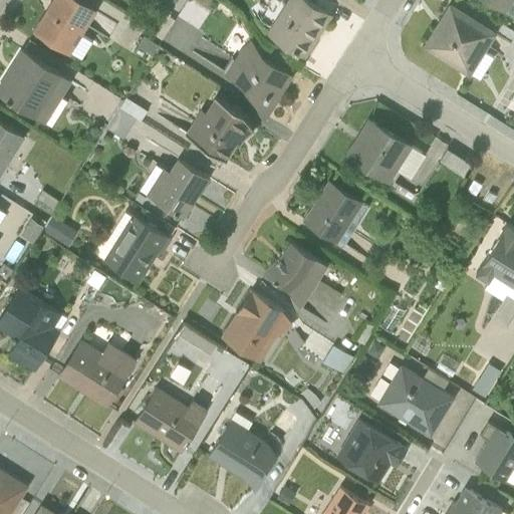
[(81,0),(50,0),(32,29),(77,57),(89,38),(81,34),(96,9),(81,0)]
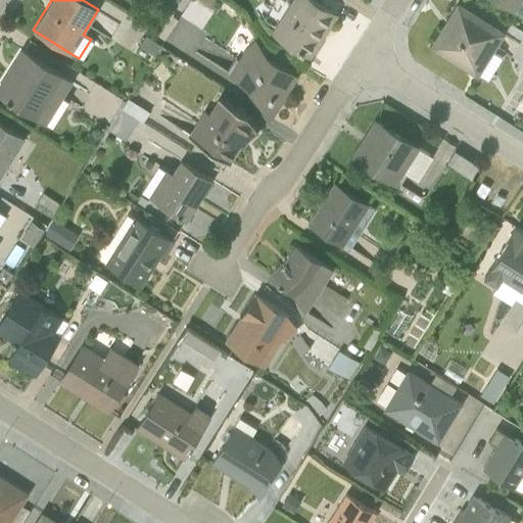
[(338,0),(282,0),(272,16),(311,42),(338,0)]
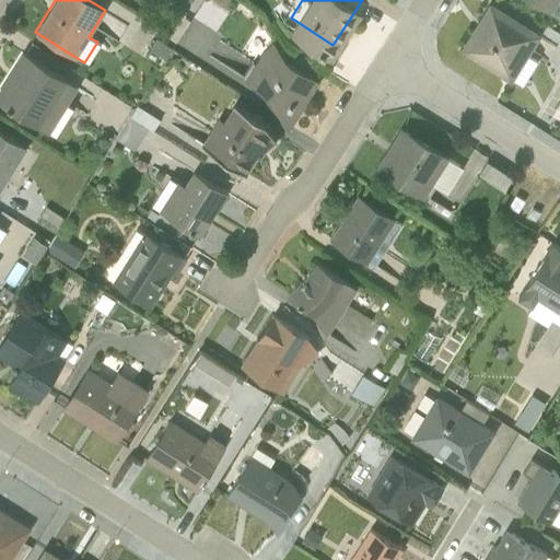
[(538,19),(509,0),(483,0),(464,32),(511,62),(538,19)]
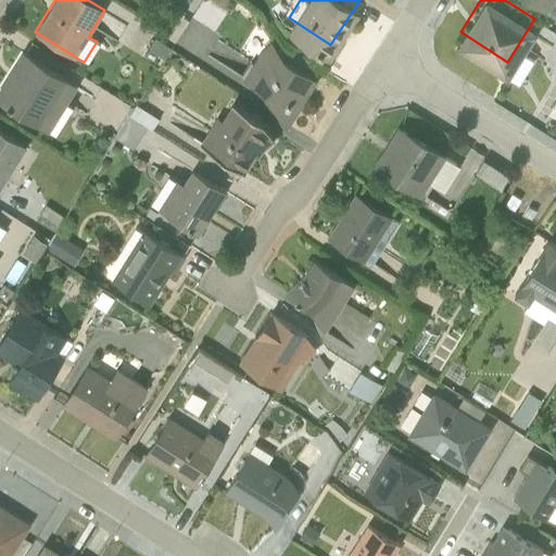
[(188,21),(180,15),(166,36),(175,41),(188,21)]
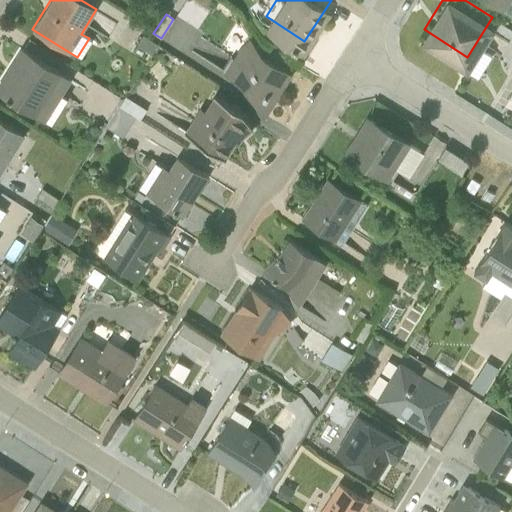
[(228,56),(220,70),(224,72),(223,73),(266,101),(293,59),(249,32),(232,58),(228,56)]
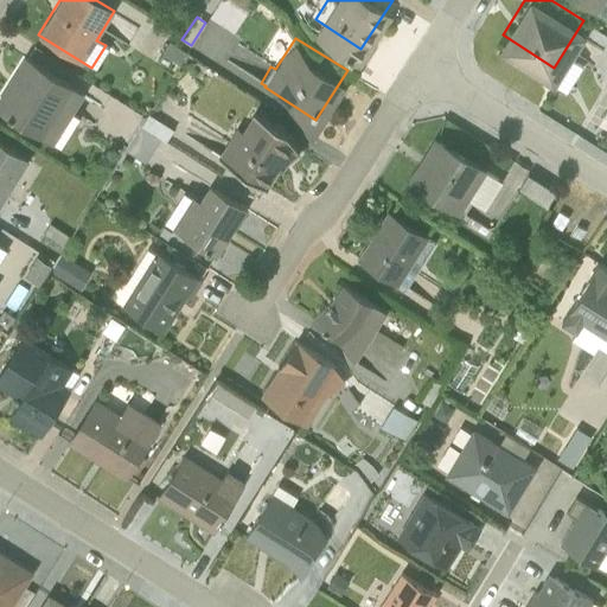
[(170,42),(161,53),(178,63),(186,52),(170,42)]
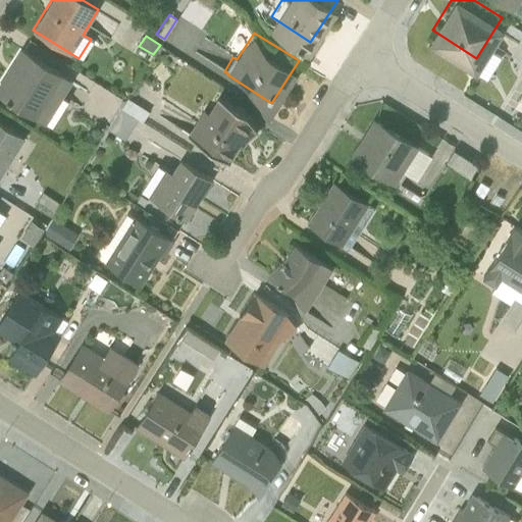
[(47,123),(52,126),(67,101),(62,97),(72,81),(20,48),(0,81),(0,95),(46,124),(47,123)]
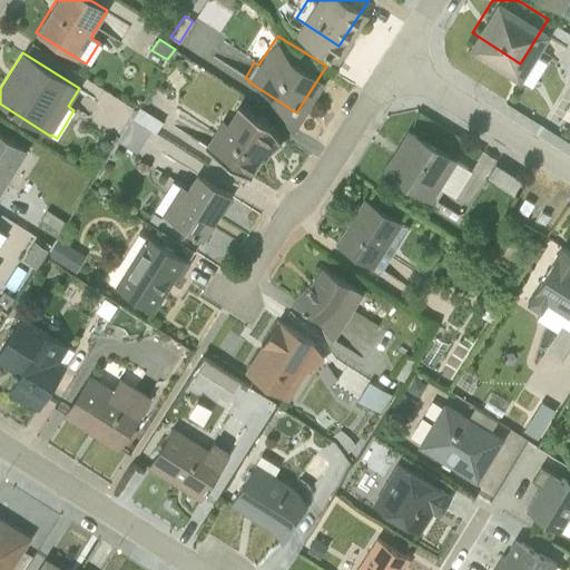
[(222,119),(205,147),(251,177),(261,158),(264,160),(282,134),(237,107),(227,123),(222,119)]
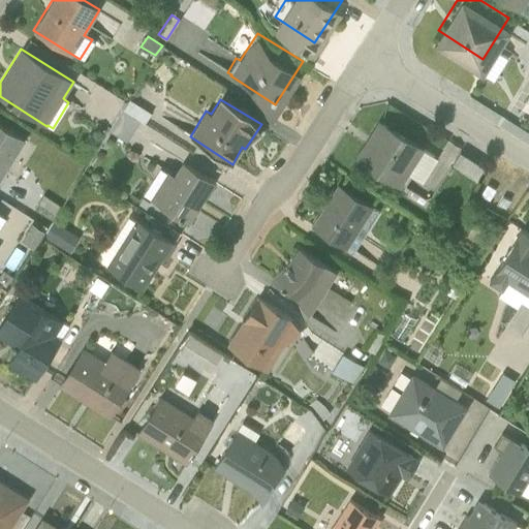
[(150,113),(129,100),(123,110),(145,123),(150,113)]
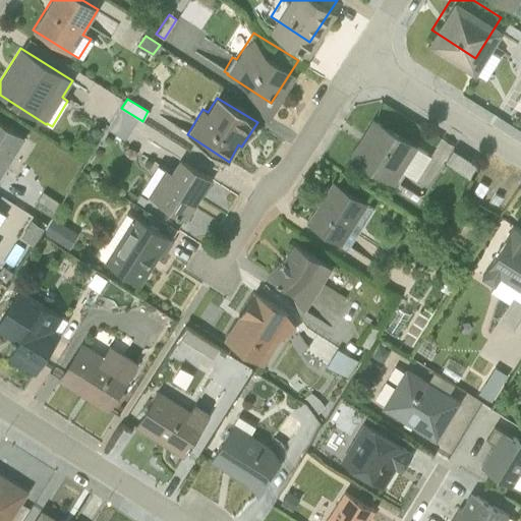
[(416,131),(374,105),(352,140),(394,167),(401,155),(416,164),(431,140),(416,131)]
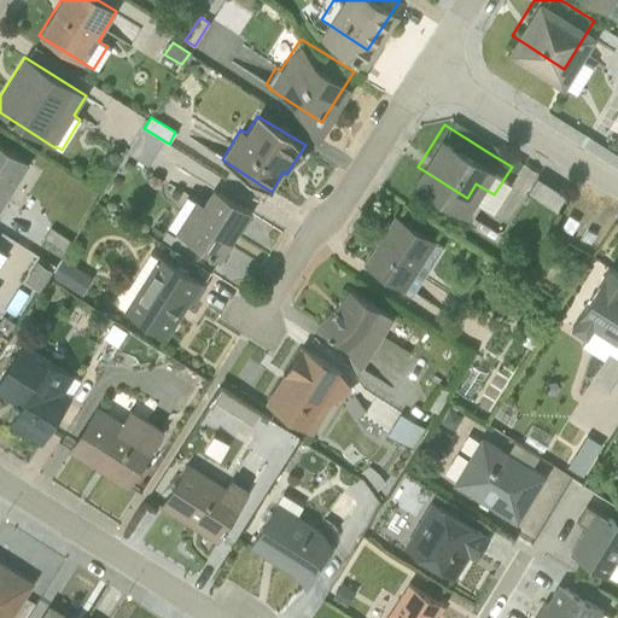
[(146,165),(161,141),(141,129),(126,152),(146,165)]
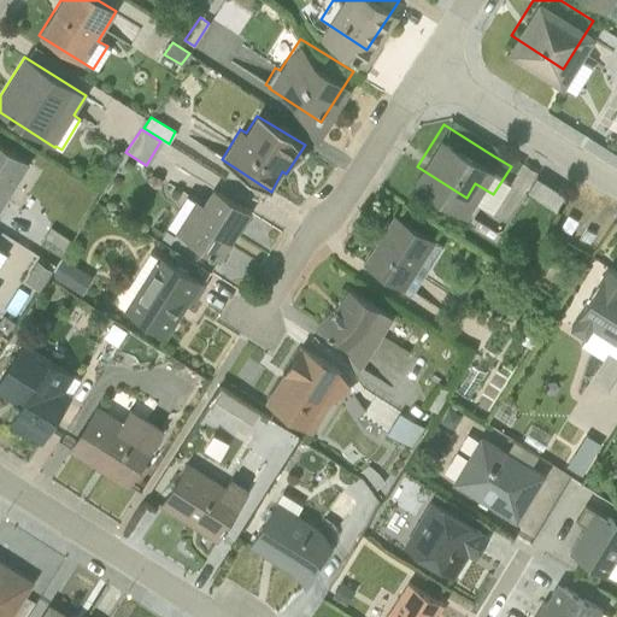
[(0,209),(28,164),(0,146),(0,209)]
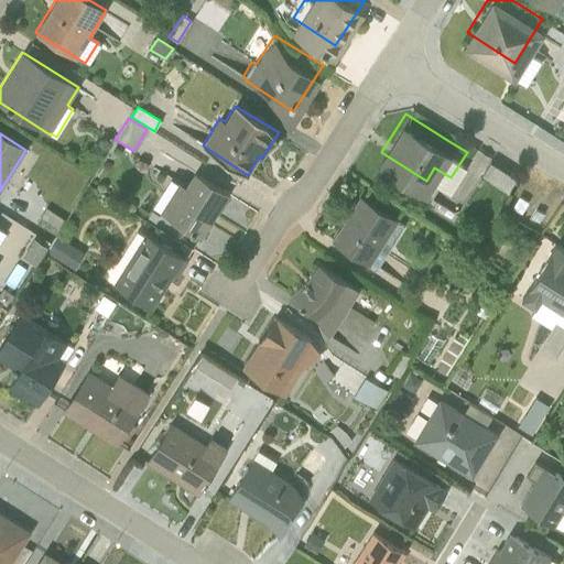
[(490,145),(483,158),(509,174),(517,162),(490,145)]
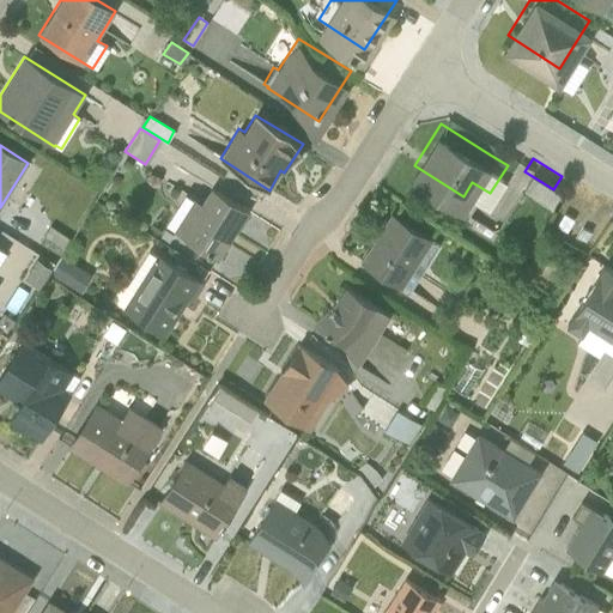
[(174,231),(173,234),(219,260),(248,212),(211,188),(201,202),(194,199),(193,201),(184,196),(167,226),(174,231)]
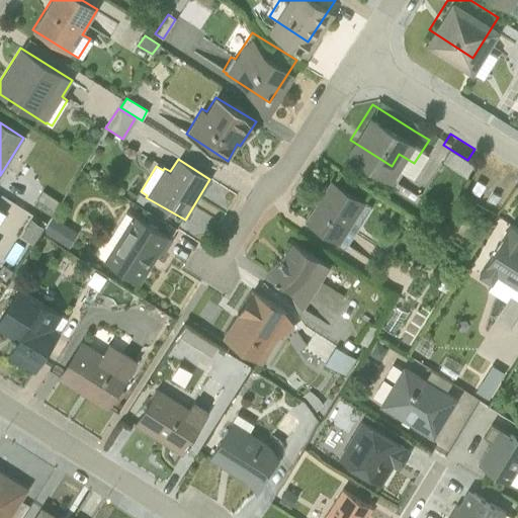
[(372,190),(331,163),(306,204),(347,230),(372,190)]
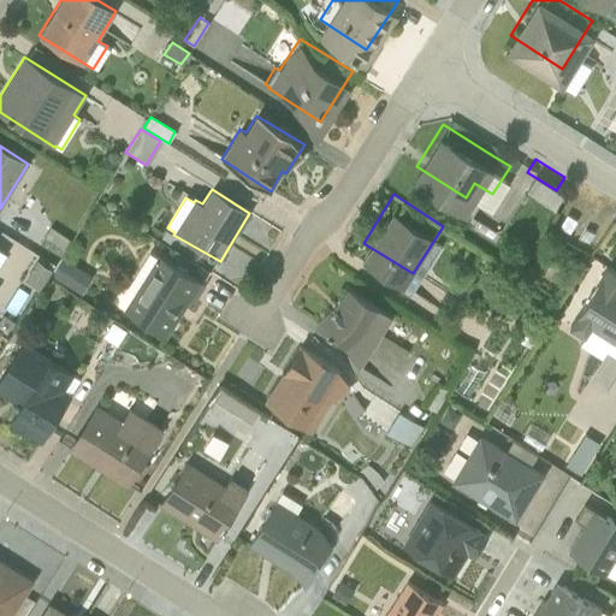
[(71,241),(51,227),(43,237),(64,250),(71,241)]
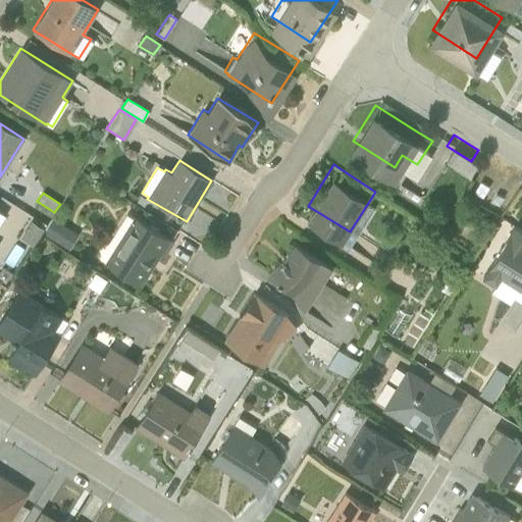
[(521,216),(516,213),(483,263),(497,272),(492,277),(511,289),(514,282),(521,286),(521,216)]
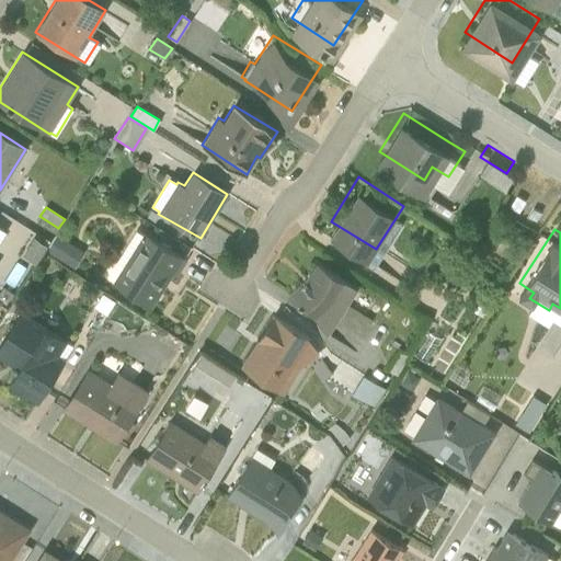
[(112,260),(102,275),(150,305),(172,271),(176,273),(184,260),(136,230),(116,262),(112,260)]
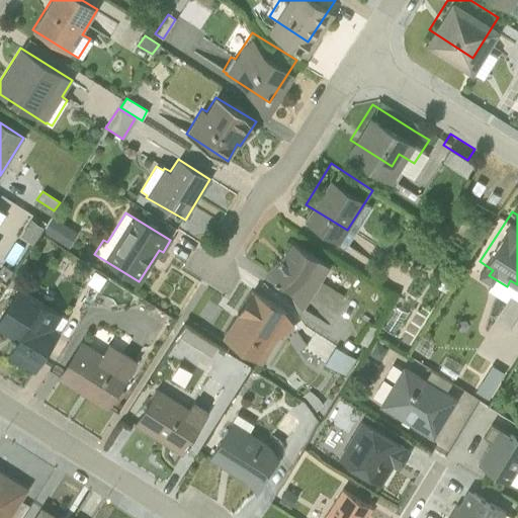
[(76,231),(52,218),(42,233),(67,246),(76,231)]
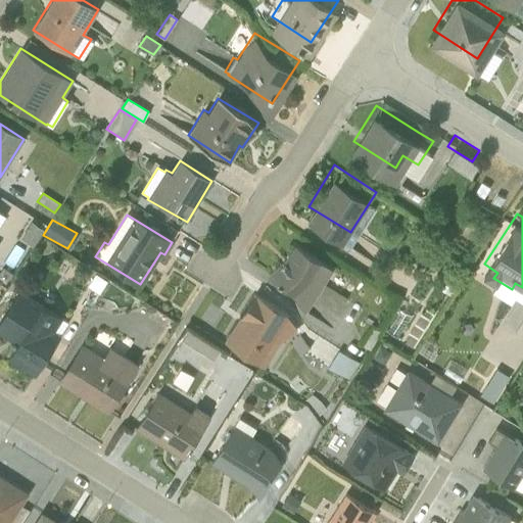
[(31,222),(20,238),(33,246),(43,230),(31,222)]
